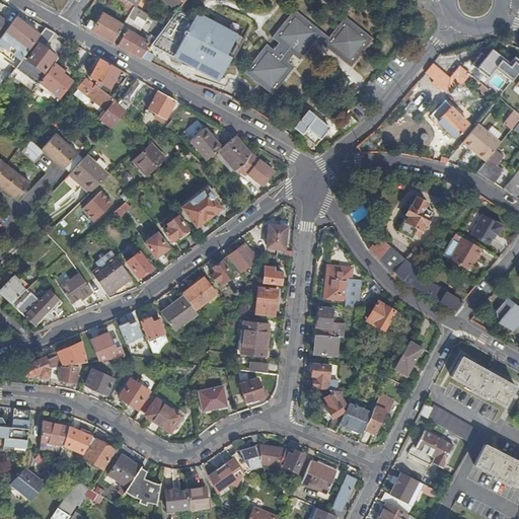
[(125,11),(130,3),(126,0),(117,0),(115,4),(125,11)]
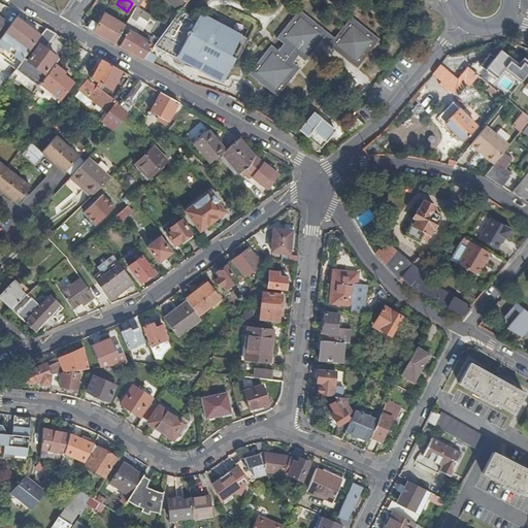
[(164,0),(180,12),(183,9),(187,4),(182,0),(164,0)]
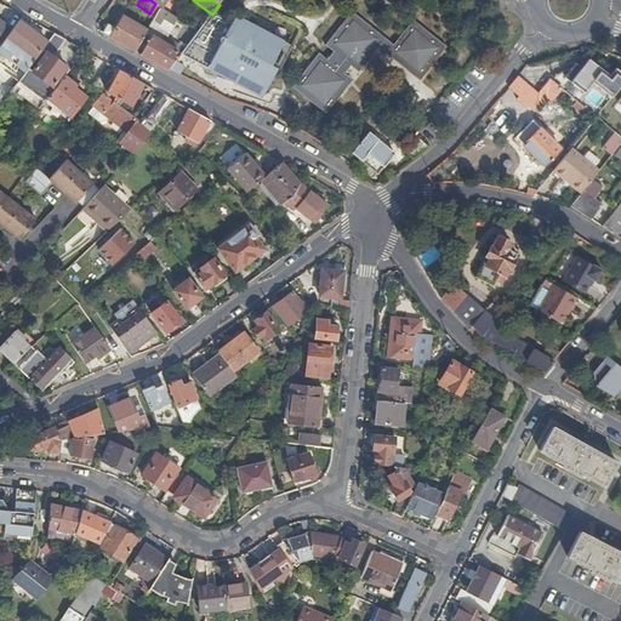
[(157,18),(163,9),(155,4),(149,13),(157,18)]
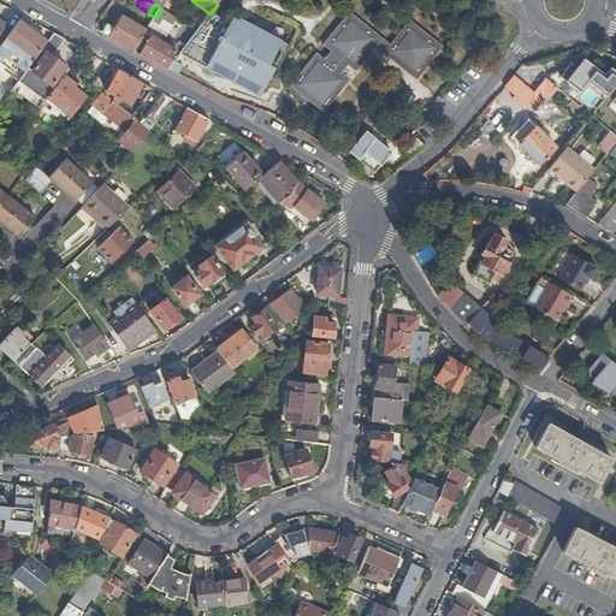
[(173,27),(178,19),(161,9),(155,18),(154,22),(160,27),(164,19),(173,27)]
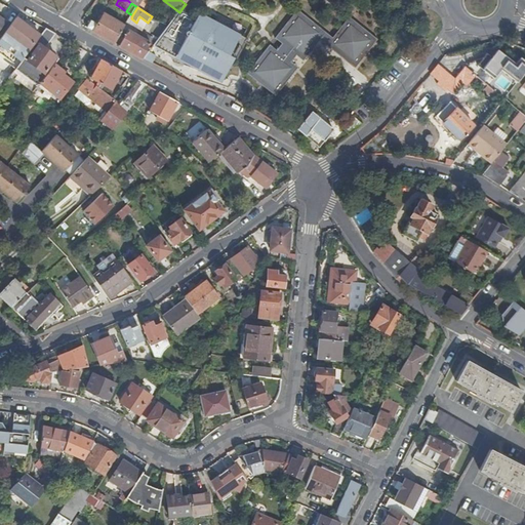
[(243,38),(247,31),(217,13),(213,21),(200,14),(197,18),(182,9),(179,12),(154,44),(151,48),(221,87),(248,41),(243,38)]
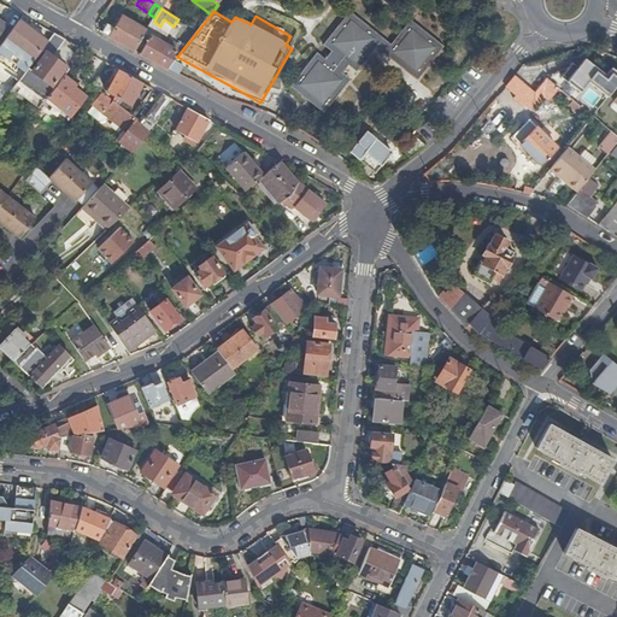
[(103,33),(136,51),(148,29),(123,13),(115,28),(109,23),(103,33)]
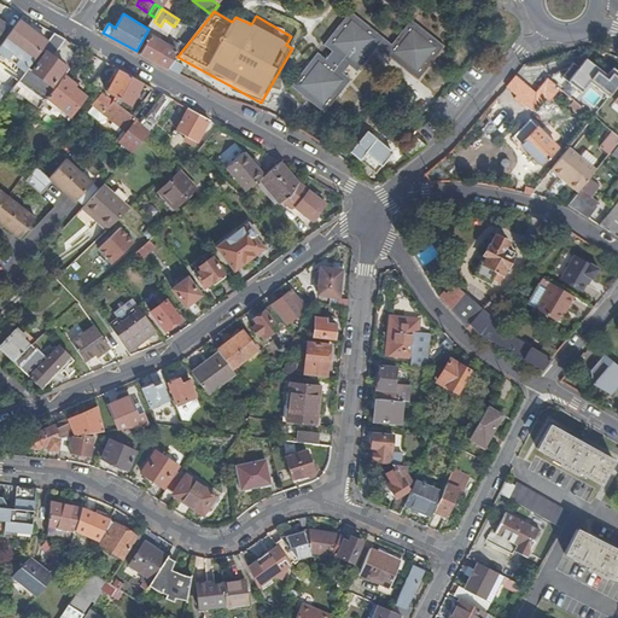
[(325,115),(344,91),(336,83),(343,76),(349,68),(357,75),(377,50),(419,83),(445,50),(412,23),(391,48),(351,15),(324,48),(332,54),(326,62),(318,56),(291,88),(325,115)]
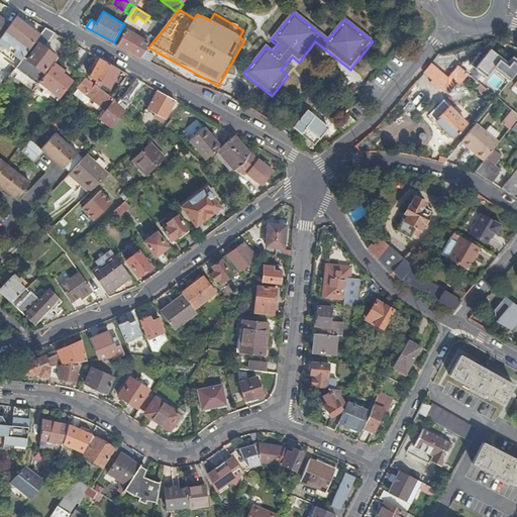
[(0,54),(17,68),(39,37),(16,19),(0,40),(0,54)]
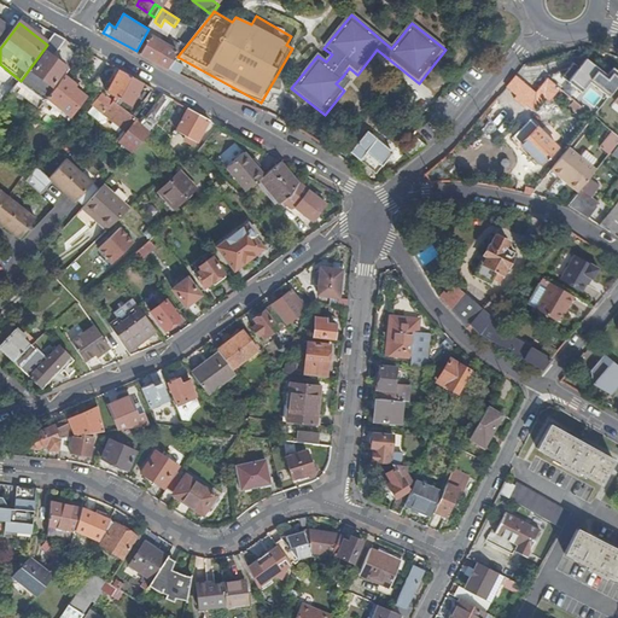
[(168,69),(178,57),(181,52),(175,52),(173,51),(174,46),(152,34),(140,54),(168,69)]
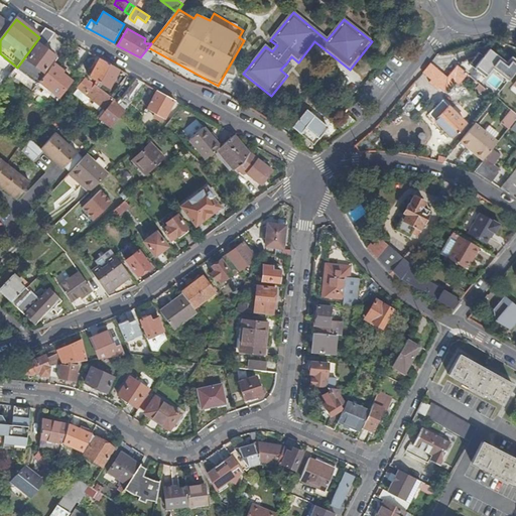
[(53,65),(57,59),(44,49),(54,34),(45,29),(39,37),(17,68),(15,70),(37,86),(39,83),(53,65)]
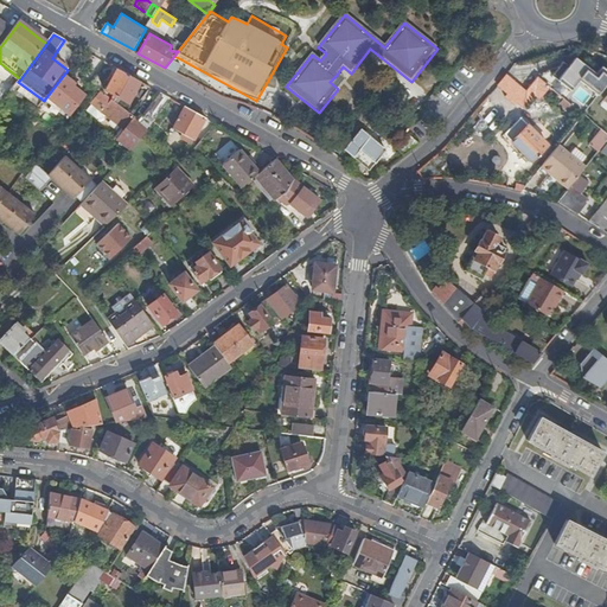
[(568,69),(562,64),(551,77),(570,93),(579,83),(598,98),(606,87),(606,72),(601,69),(596,77),(575,61),(568,69)]
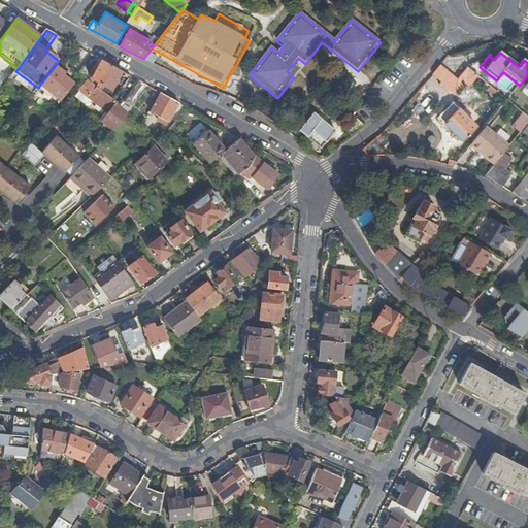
[(92,79),(102,86),(112,67),(102,62),(92,79)]
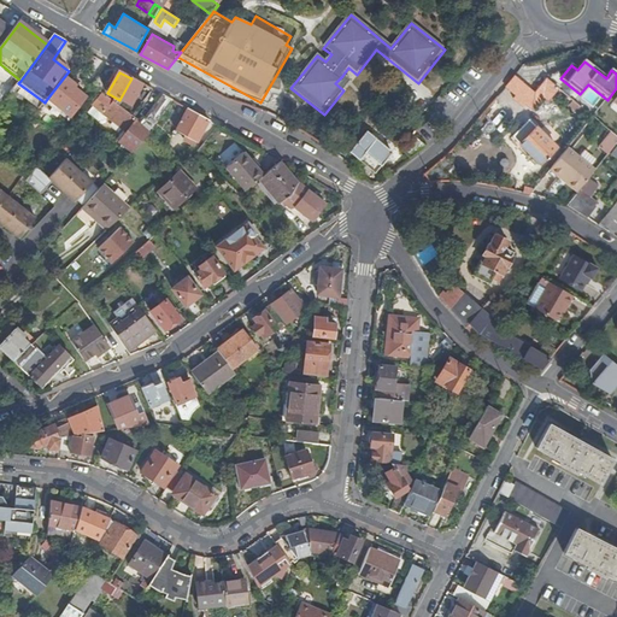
[(335,83),(344,90),(351,82),(342,76),(335,83)]
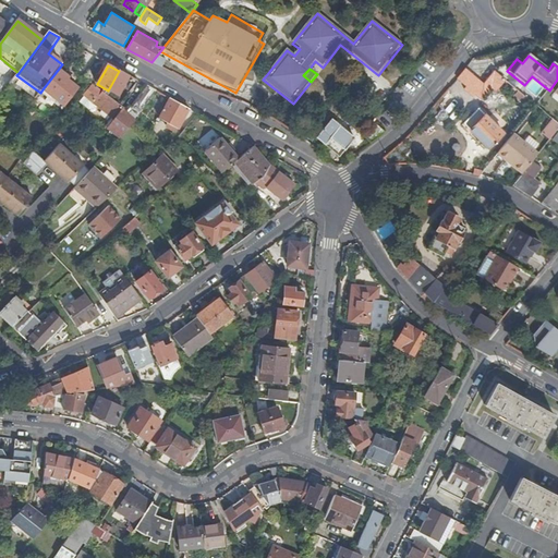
[(71,105),(74,101),(71,98),(76,89),(65,82),(69,79),(58,70),(43,89),(63,107),(68,101),(71,105)]
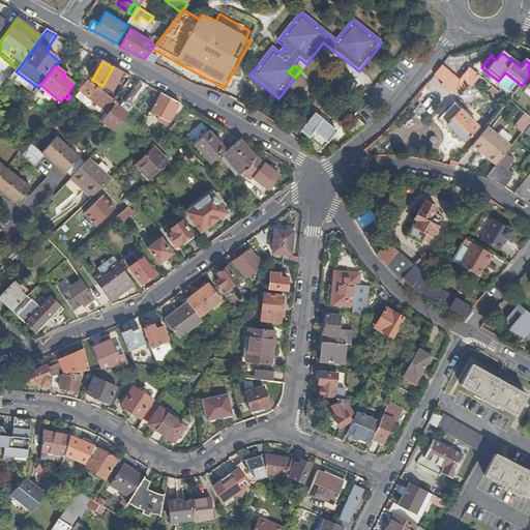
[(460,81),(442,66),(435,77),(444,83),(442,86),(449,92),(451,89),(457,93),(466,84),(472,87),(480,77),(470,68),(460,81)]
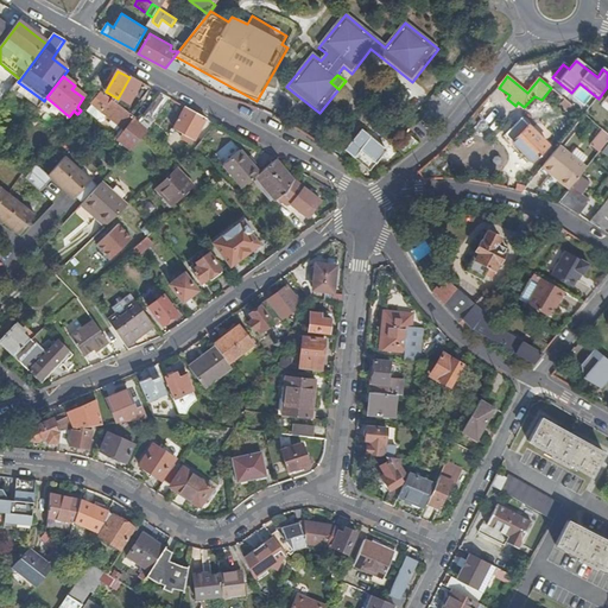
[(128,105),(141,84),(130,77),(118,99),(128,105)]
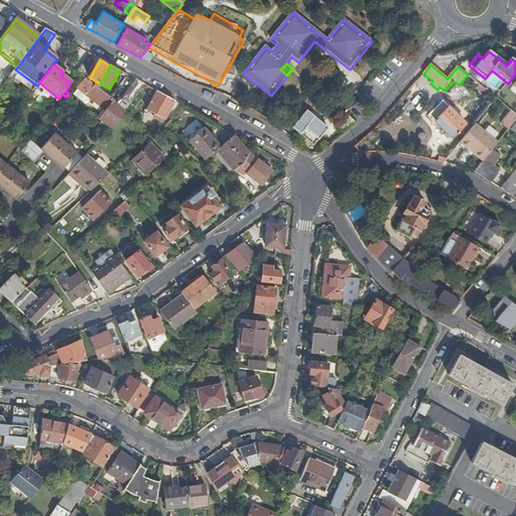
[(32,92),(37,86),(15,70),(13,73),(16,76),(15,79),(32,92)]
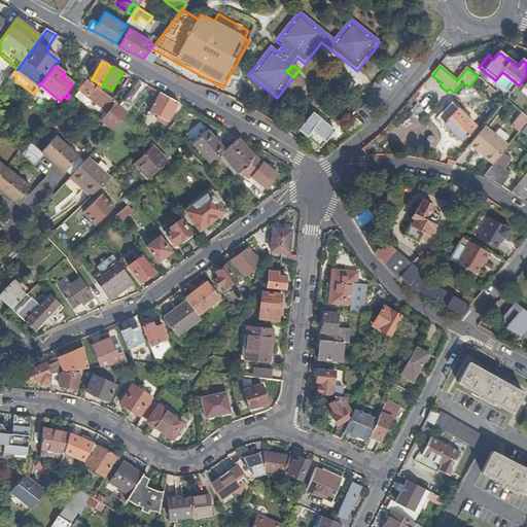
[(496,83),(506,92),(514,83),(503,74),(496,83)]
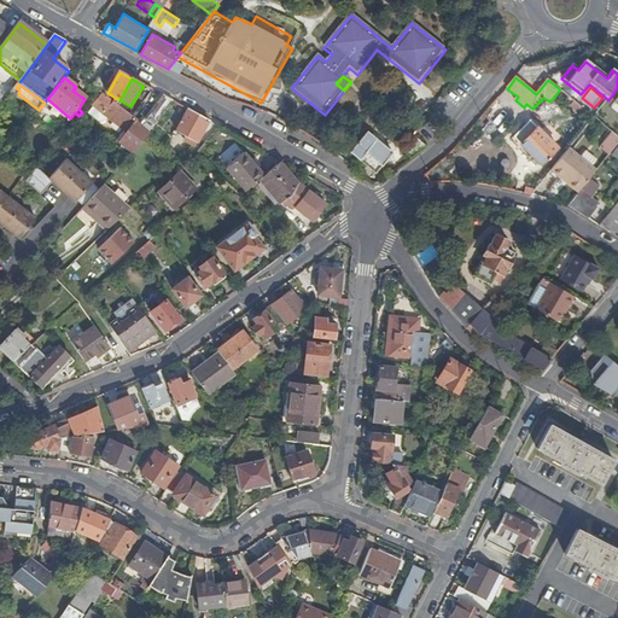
[(140,124),(134,118),(116,105),(103,95),(93,109),(127,135),(120,144),(133,155),(152,135),(140,124)]
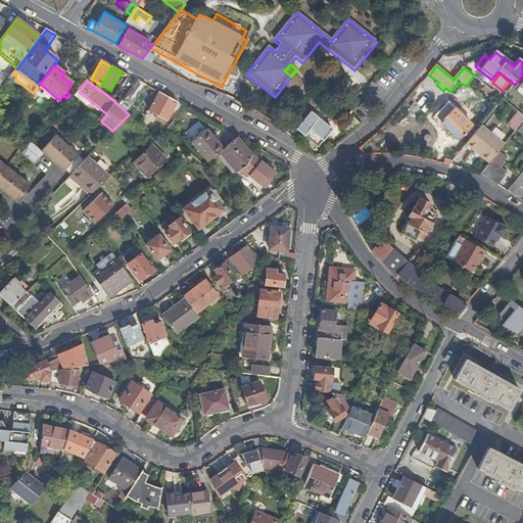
[(131,107),(146,86),(137,82),(123,100),(131,107)]
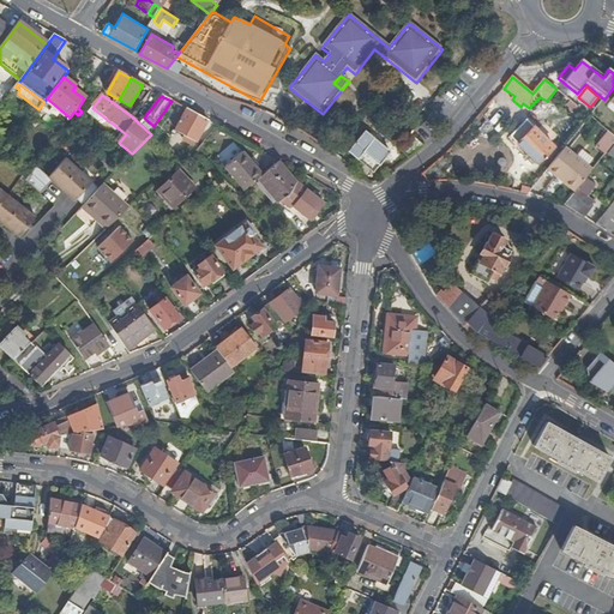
[(196,144),(209,122),(187,110),(174,132),(184,137),(196,144)]
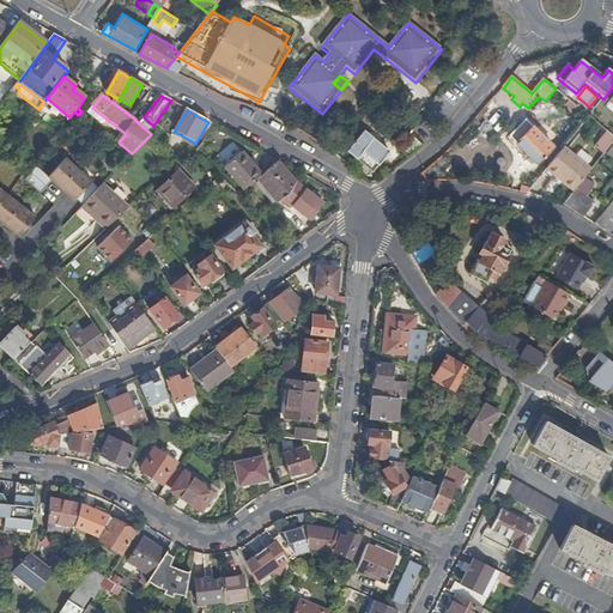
[(553,150),(525,122),(509,138),(536,165),(553,150)]
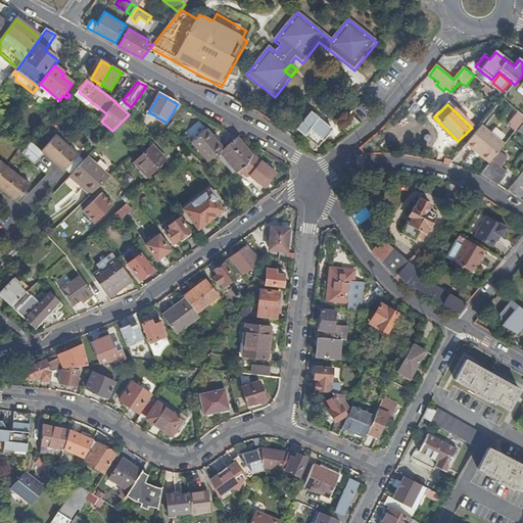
[(522,121),(522,116),(517,111),(508,125),(515,131),(522,121)]
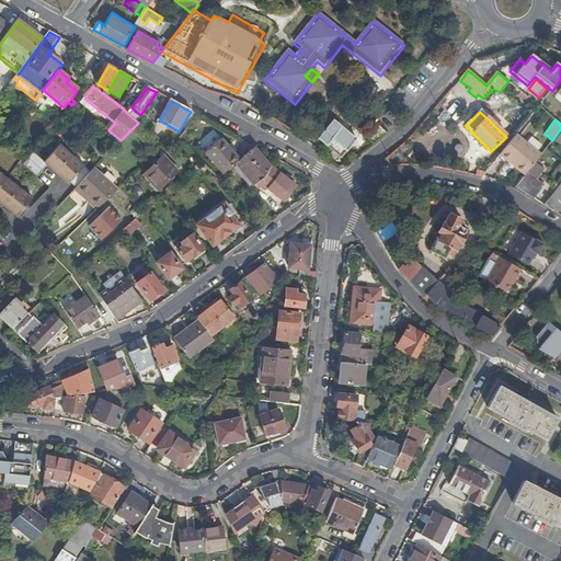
[(333,122),(318,140),(341,159),(356,140),(333,122)]
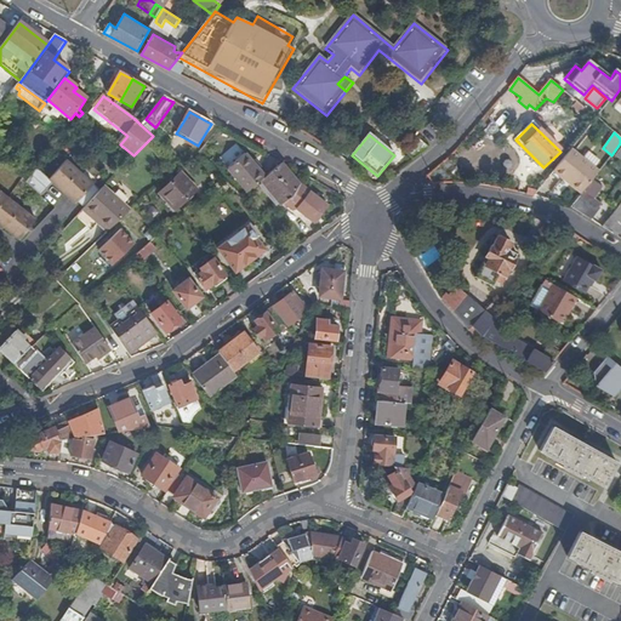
[(428,146),(411,135),(408,141),(412,144),(405,154),(412,161),(419,155),(420,157),(428,146)]
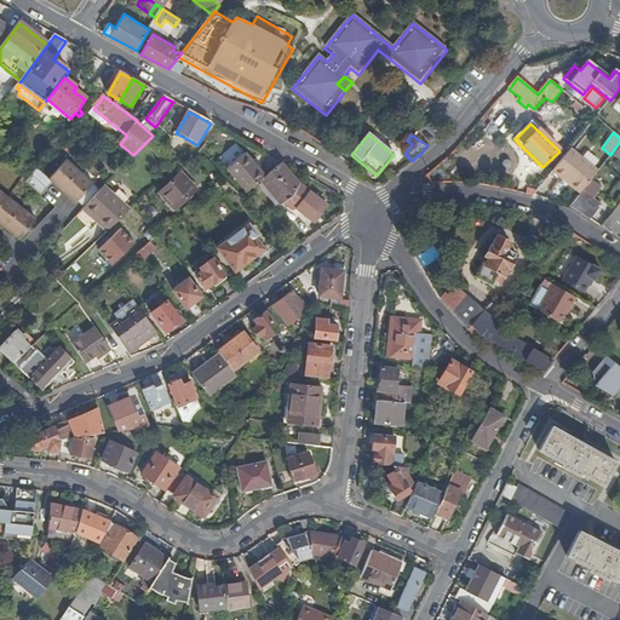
[(344,149),(337,143),(332,150),(339,155),(344,149)]
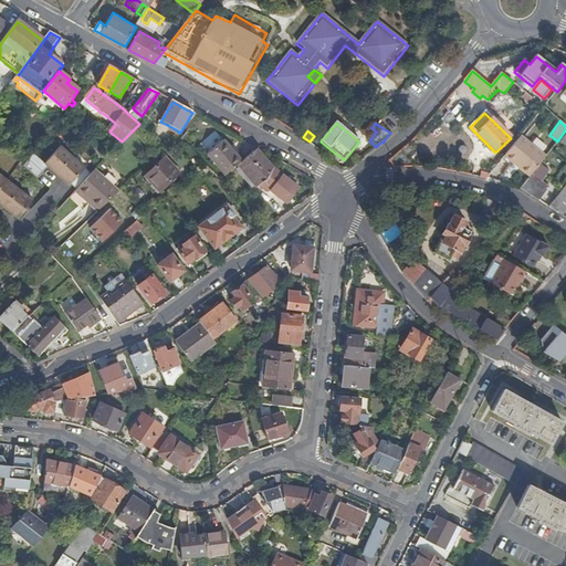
[(238,166),(242,163),(230,149),(223,142),(207,156),(224,177),(238,166)]
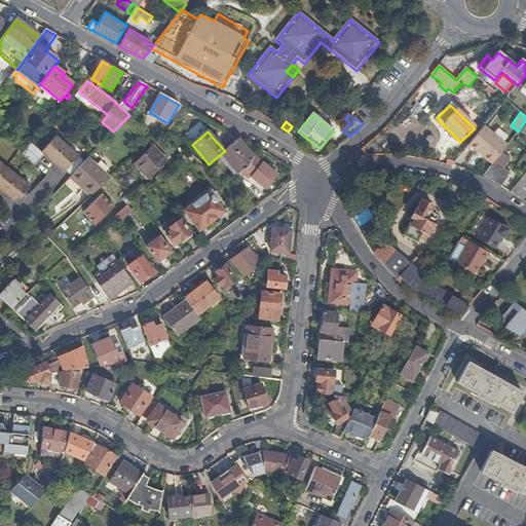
[(479,153),(493,164),(493,163),(504,151),(480,132),(467,148),(478,155),(479,153)]
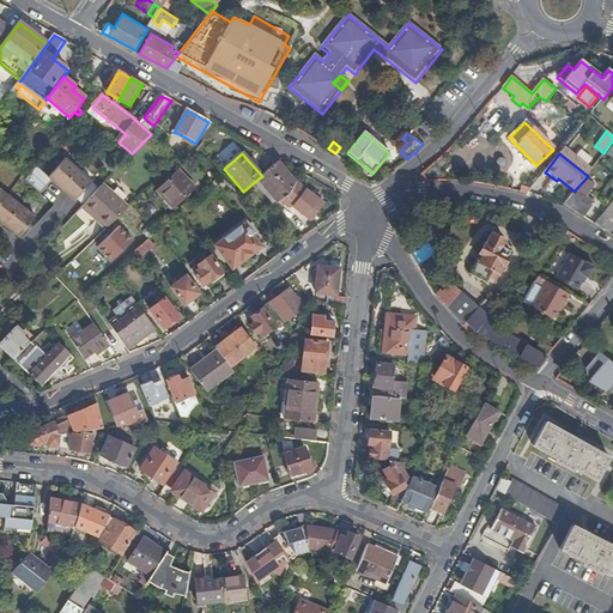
[(84,206),(99,190),(66,159),(49,178),(37,168),(30,176),(26,181),(42,194),(53,182),(56,186),(59,183),(65,188),(62,190),(70,198),(72,195),(78,200),(84,206)]
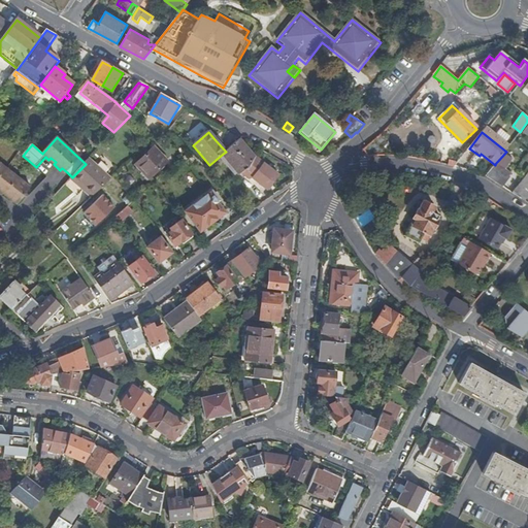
[(226,152),(228,150),(217,137),(215,139),(226,152)]
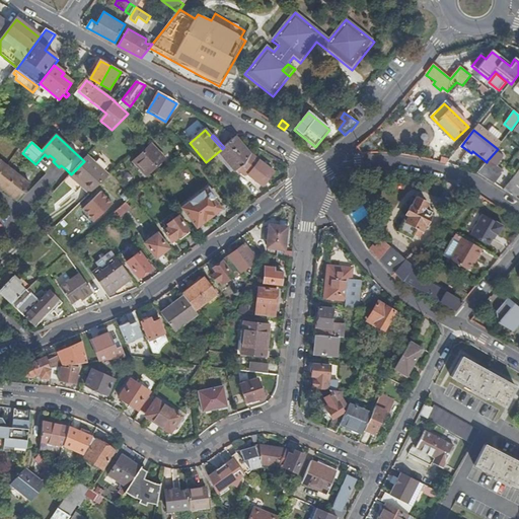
[(250,155),(236,137),(224,147),(222,149),(218,152),(234,173),(239,169),(245,165),(250,155)]
